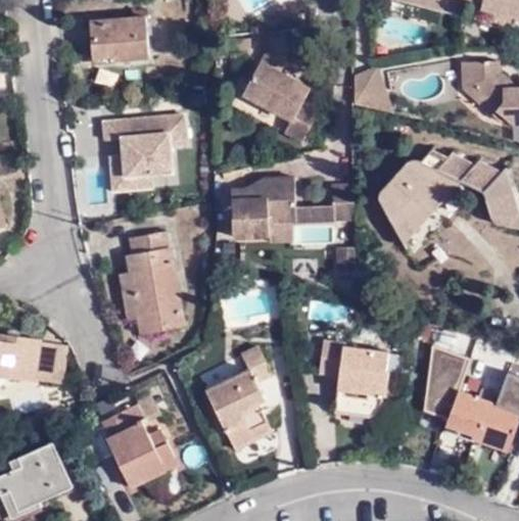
[(390,0),(456,16),(460,4),(460,0),(390,0)]
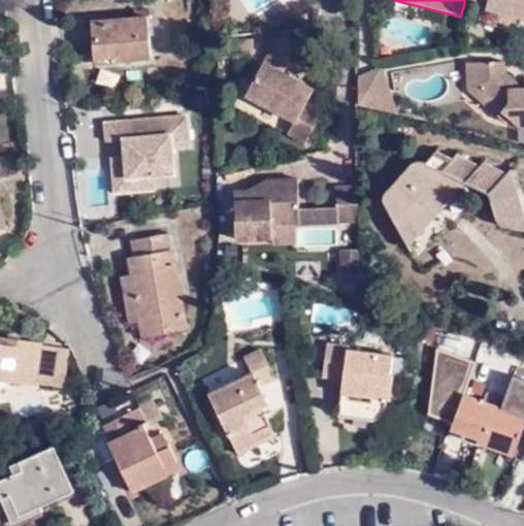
[(523,0),(464,0),(464,4),(488,11),(523,20),(523,0)]
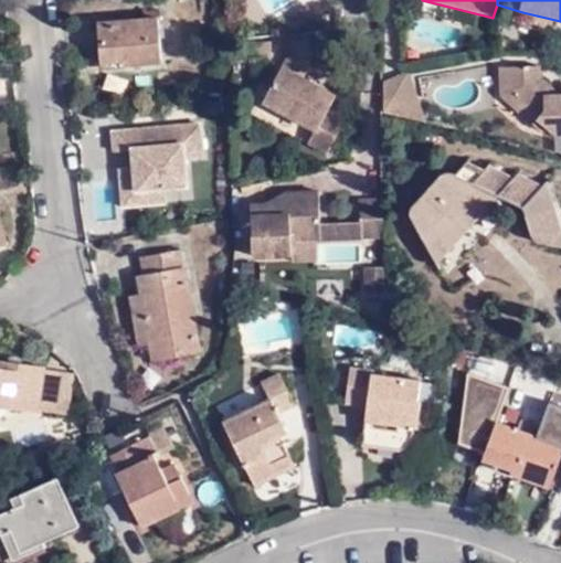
[(151,22),(93,28),(96,65),(117,63),(117,70),(155,67),(151,22)]
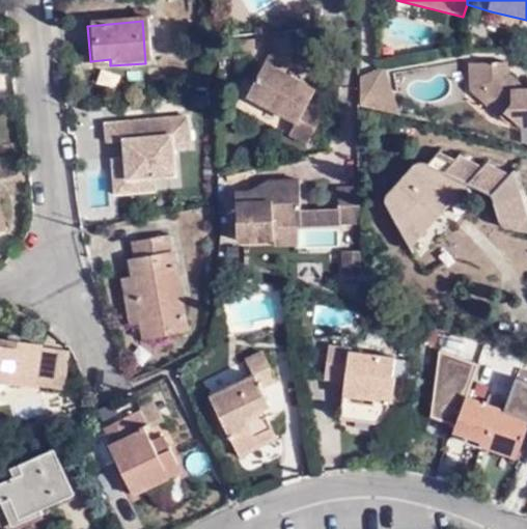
[(255,60),(289,58),(287,32),(253,34),(255,60)]
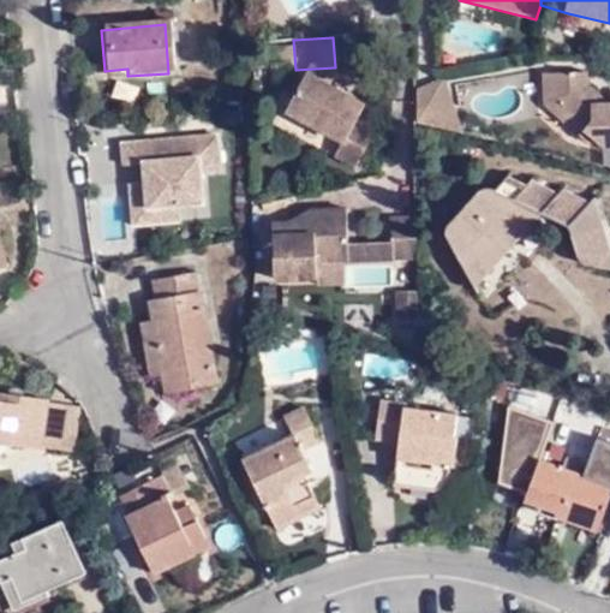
[(600,148),(609,147),(609,102),(605,103),(582,84),(582,72),(549,73),(549,101),(580,130),(576,137),(584,143),(600,148)]
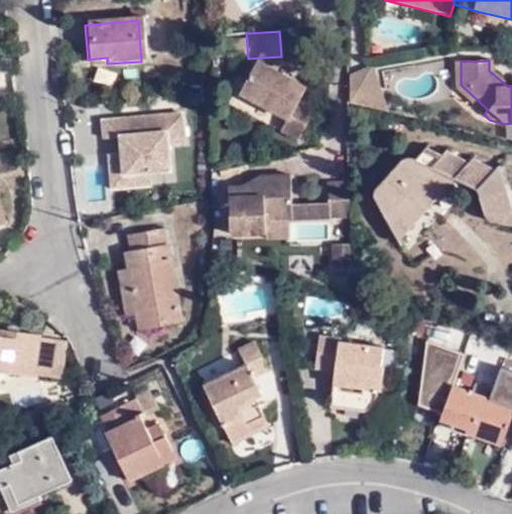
[(454,88),(484,115),(487,109),(461,85),(461,61),(453,61),(454,88)]
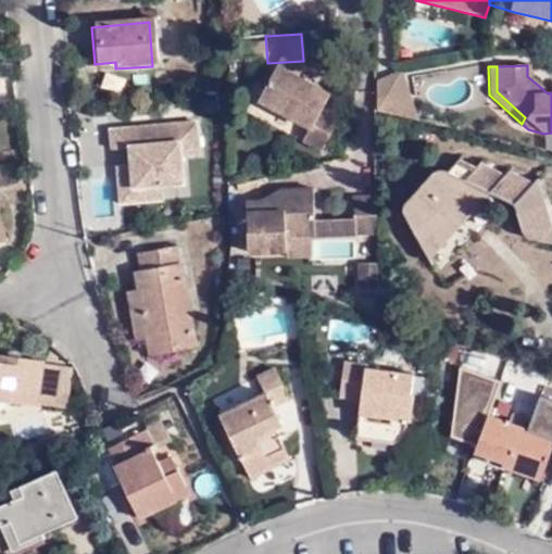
[(272,70),(253,104),(304,130),(297,143),(316,154),(334,121),(316,111),(324,98),(272,70)]
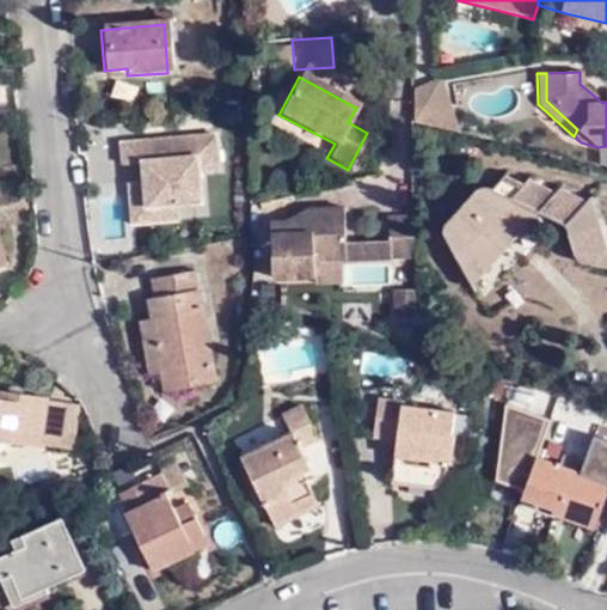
[(414,93),(416,126),(429,129),(434,111),(449,114),(440,87),(431,90),(431,84),(414,93)]
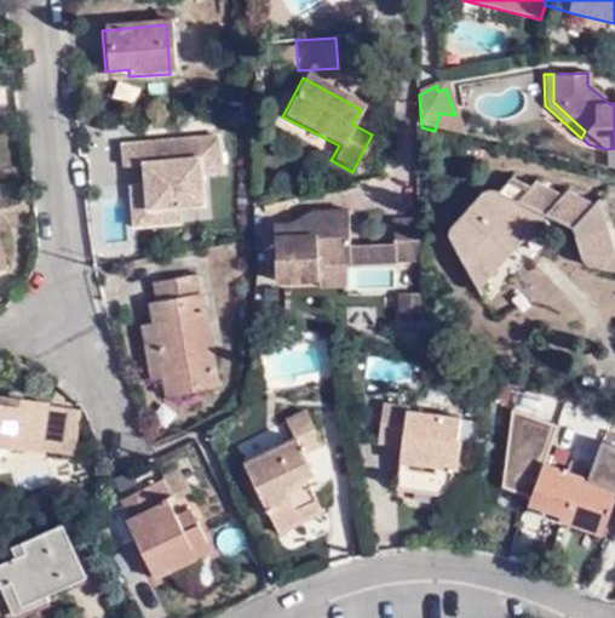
[(216,139),(120,148),(121,171),(139,170),(141,182),(143,213),(174,211),(201,209),(199,176),(218,173),(216,139)]
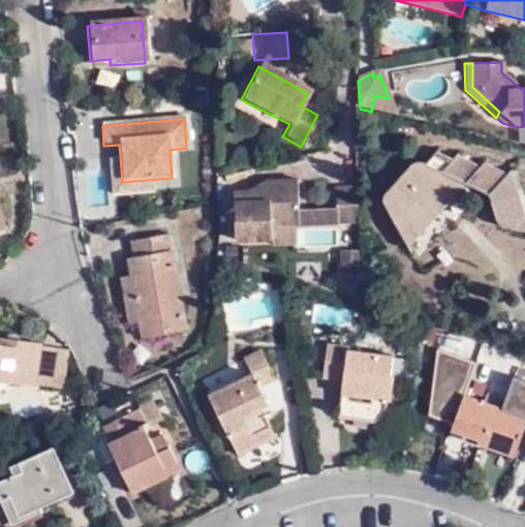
[(375,203),(401,246),(440,205),(461,184),(488,194),(499,224),(504,228),(524,233),(524,221),(508,168),(484,158),(477,165),(471,161),(457,178),(441,171),(453,158),(433,149),(423,160),(412,157),(376,196),(375,199),(375,203)]
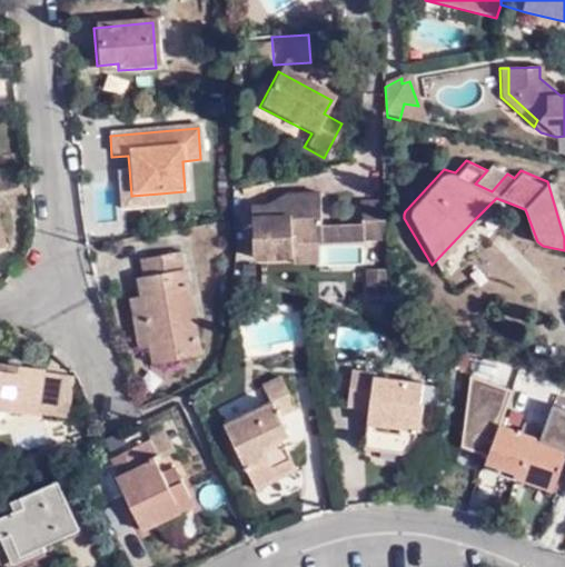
[(489,166),(487,170),(475,183),(492,191),(507,173),(489,166)]
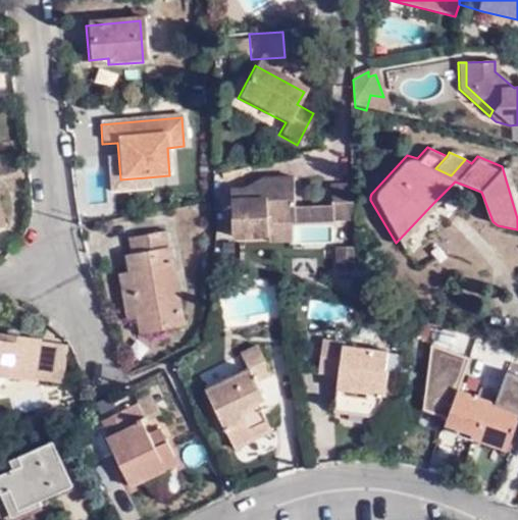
[(148,190),(147,177),(120,179),(118,153),(103,154),(106,193),(148,190)]
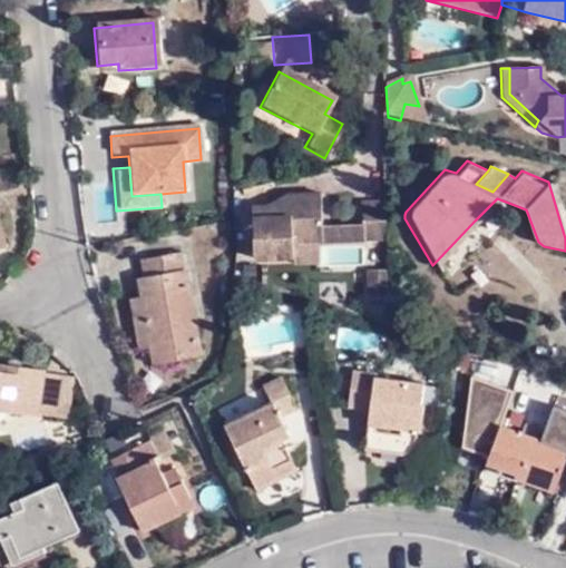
[(312,243),(316,243),(316,226),(316,194),(284,195),(284,206),(261,206),(247,206),(249,258),(288,257),(288,244),(312,243)]
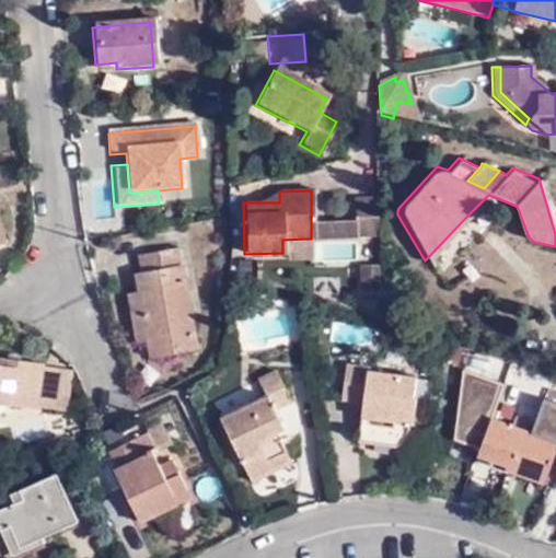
[(279,192),(256,202),(279,202),(279,192)]
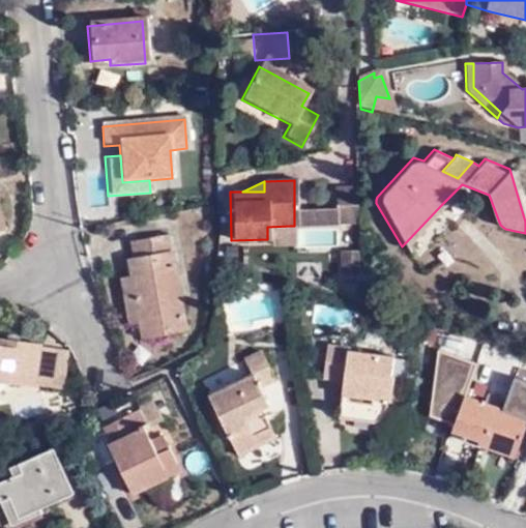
[(353,225),(352,188),(331,188),(331,209),(332,225),(353,225)]
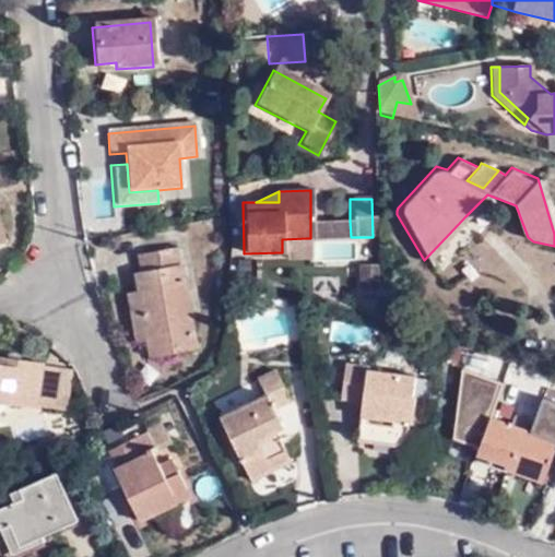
[(465,216),(424,260),(429,269),(474,223),(465,216)]
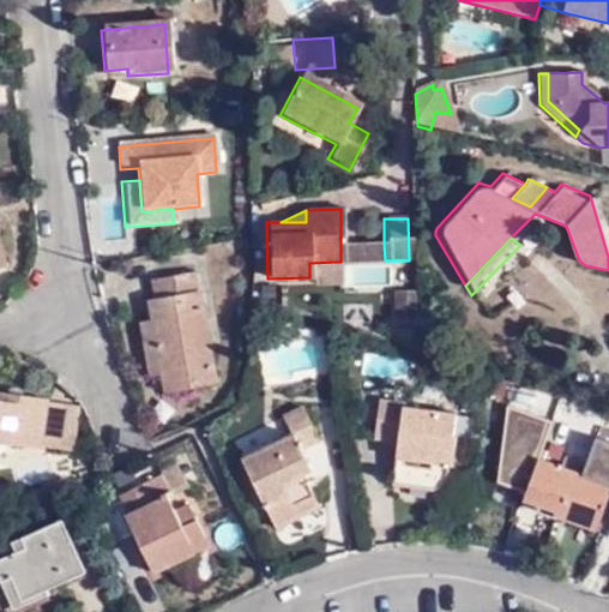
[(341,262),(385,261),(384,243),(341,244),(341,262)]
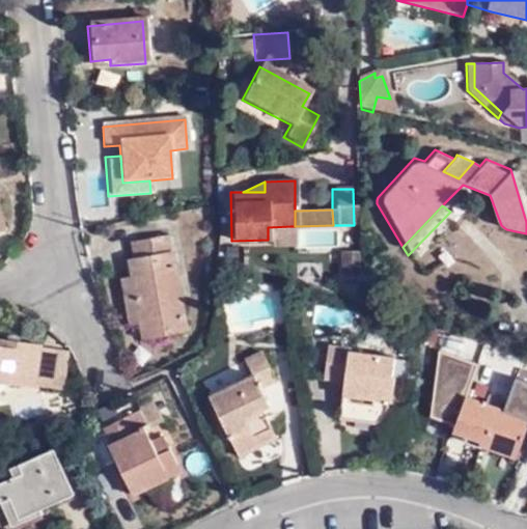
[(268,227),(268,240),(268,246),(292,246),(290,226),(268,227)]
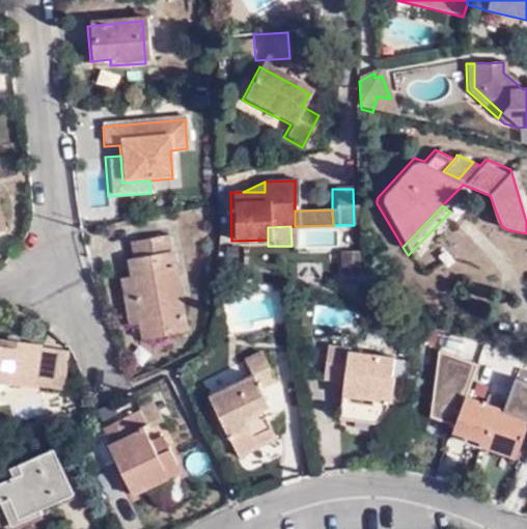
[(135,285),(144,329),(149,347),(189,338),(168,242),(131,249),(134,266),(130,267),(135,285)]
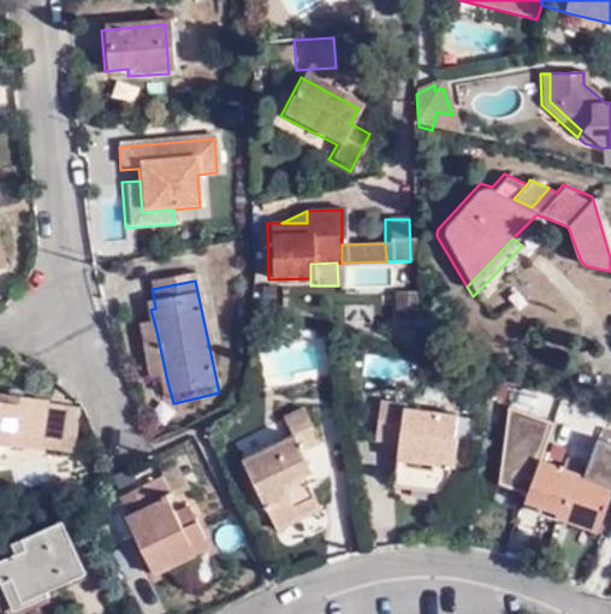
[(410,293),(390,293),(390,323),(410,323),(410,293)]
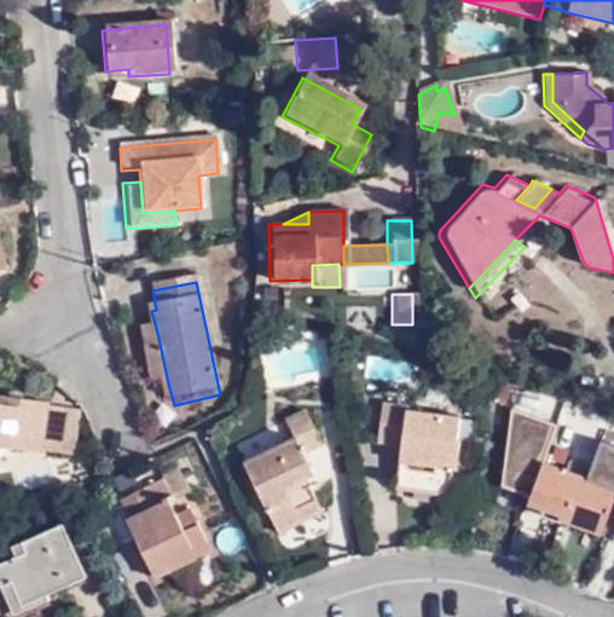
[(155,386),(168,384),(157,333),(143,336),(155,386)]
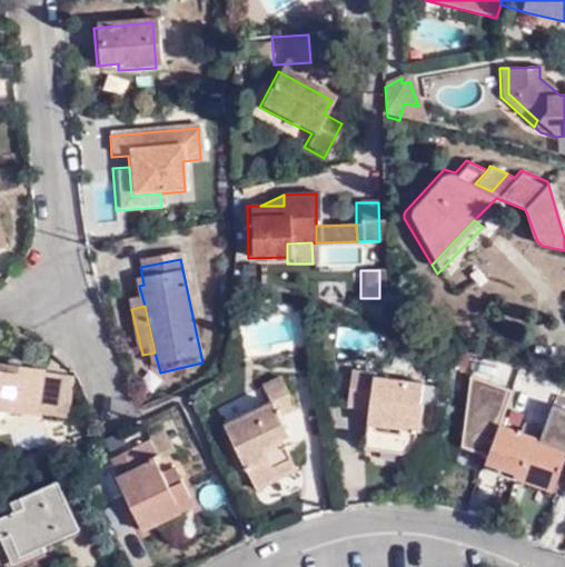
[(375,374),(352,369),(347,405),(368,409),(364,448),(410,455),(415,430),(418,430),(424,405),(418,404),(420,385),(375,377),(375,374)]
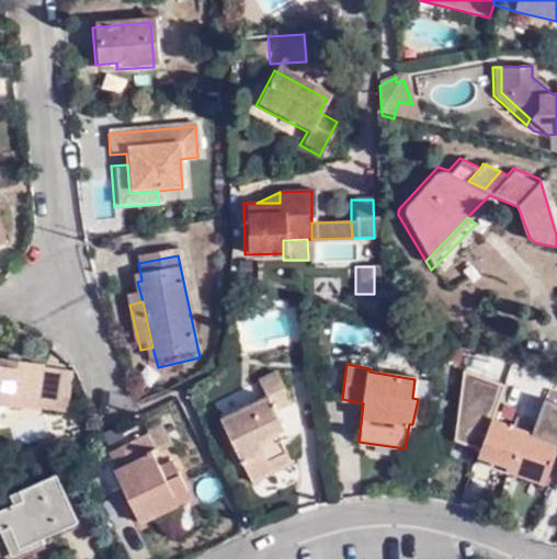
[(0,413),(38,419),(44,372),(0,366),(0,413)]
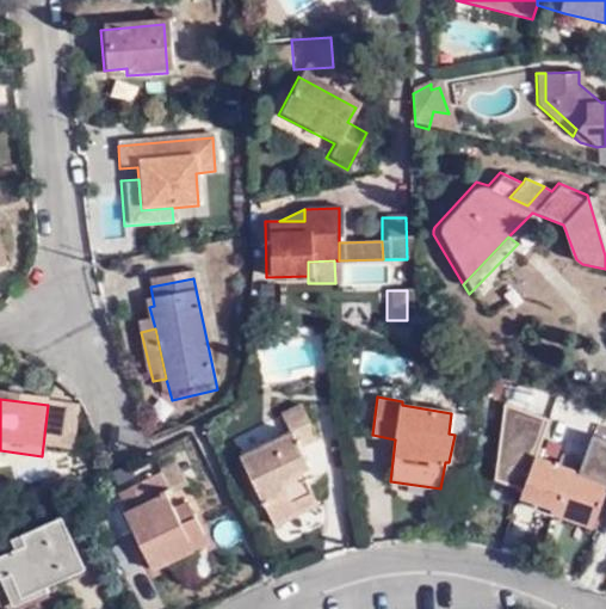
[(521,492),(533,459),(546,419),(504,404),(494,483),(521,492)]
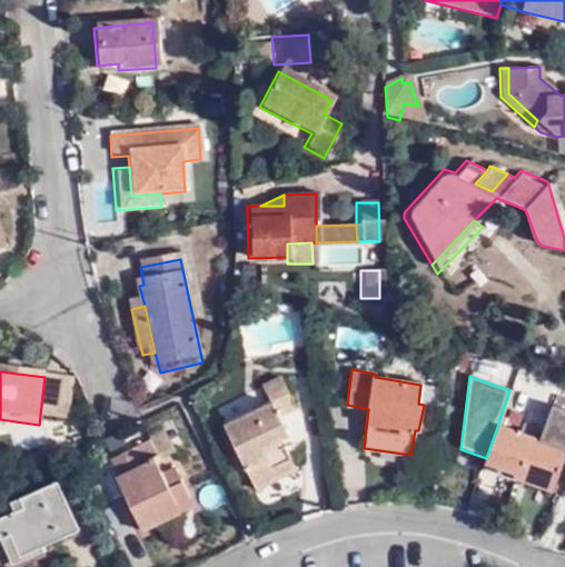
[(279,377),(263,385),(270,400),(224,425),(254,486),(294,467),(278,436),(288,431),(279,413),(294,406),(279,377)]
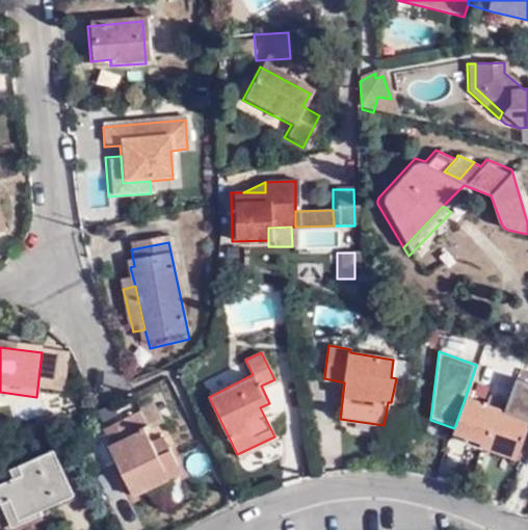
[(502,413),(527,422),(527,382),(515,378),(502,413)]
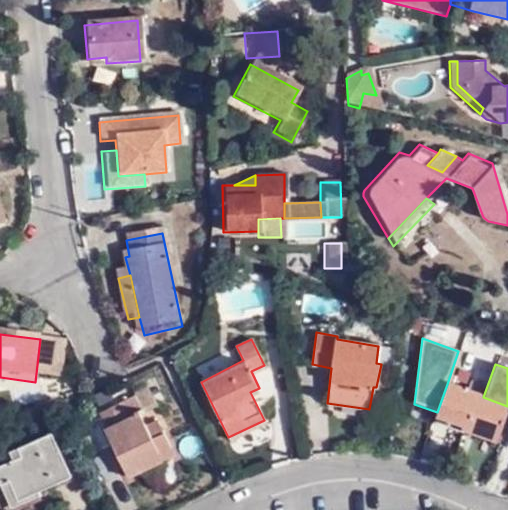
[(507,406),(483,397),(447,384),(437,412),(435,416),(462,425),(460,430),(495,443),(507,407),(507,406)]
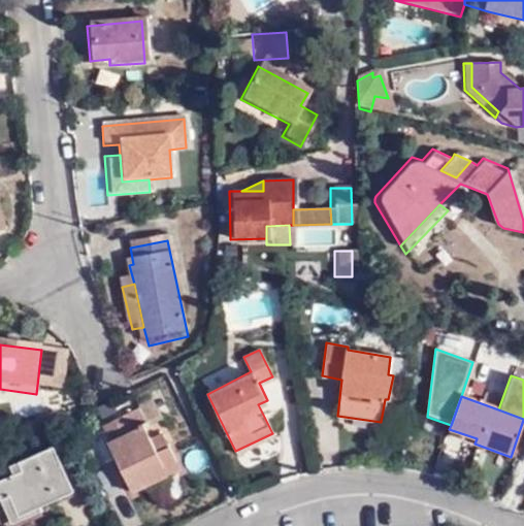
[(139,471),(168,458),(157,430),(146,435),(139,420),(141,419),(134,405),(99,422),(107,435),(104,437),(128,487),(143,480),(139,471)]
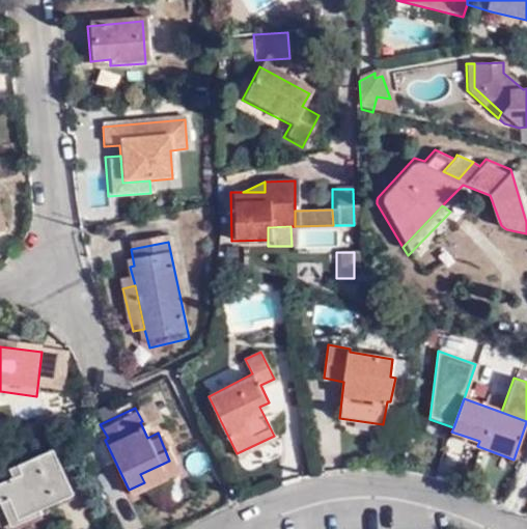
[(45,445),(10,462),(15,472),(0,477),(0,498),(2,497),(11,516),(66,490),(45,445)]
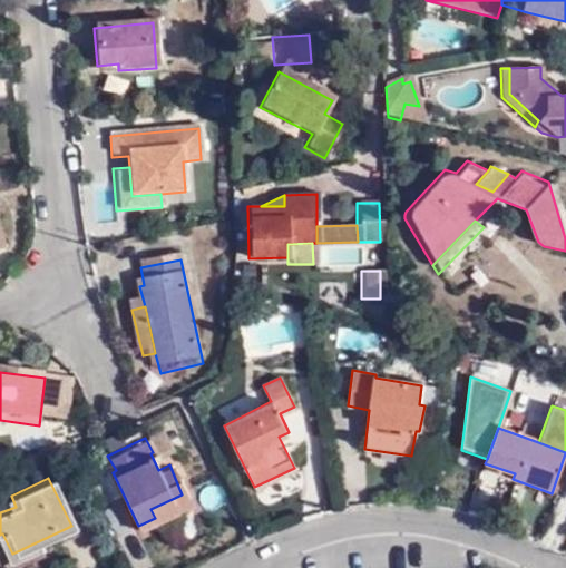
[(186,502),(182,495),(150,509),(155,518),(186,502)]
